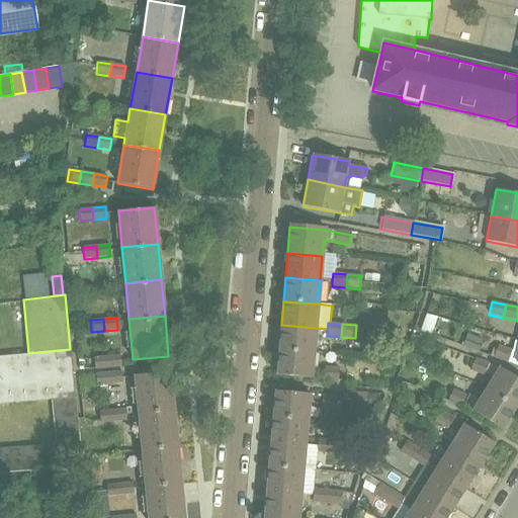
[(279,349),(314,352),(316,328),(281,325),(279,349)]
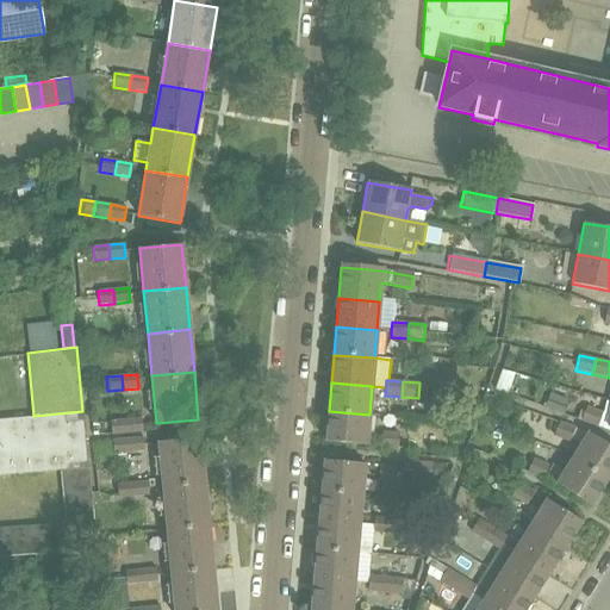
[(586,406),(582,422),(597,427),(602,412),(586,406)]
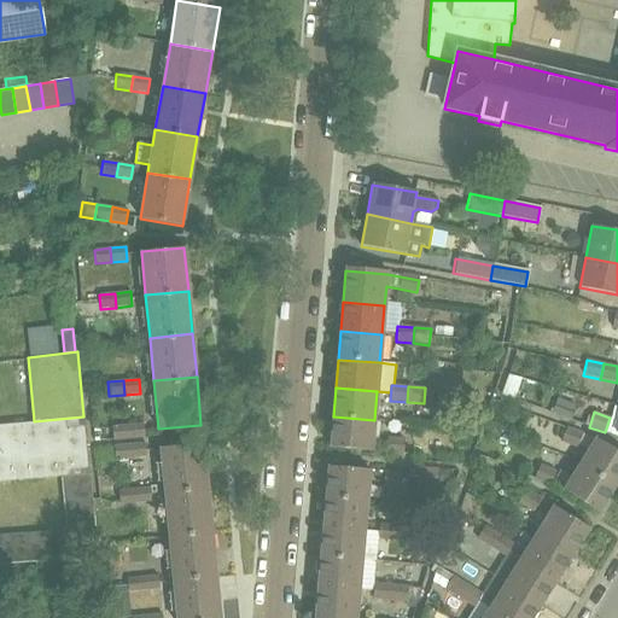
[(0,482),(62,477),(88,476),(83,417),(34,421),(0,424),(0,482)]
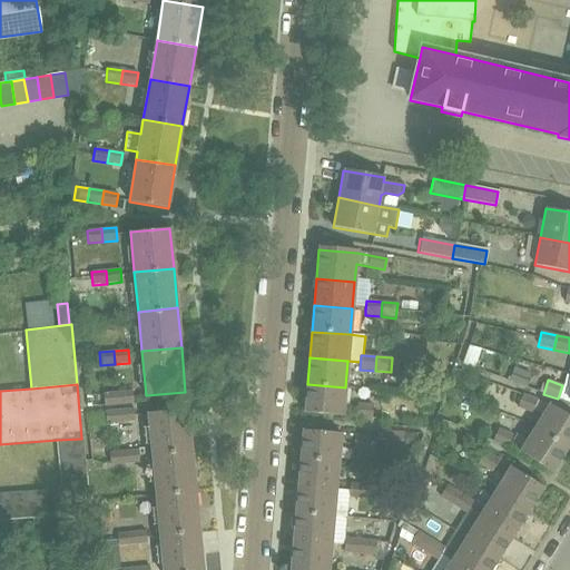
[(307,384),(305,413),(343,416),(345,387),(307,384)]
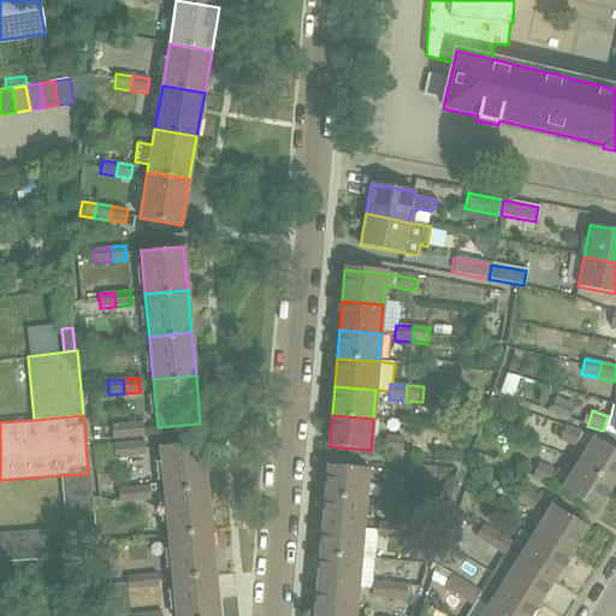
[(142,422),(126,424),(129,438),(144,437),(142,422)]
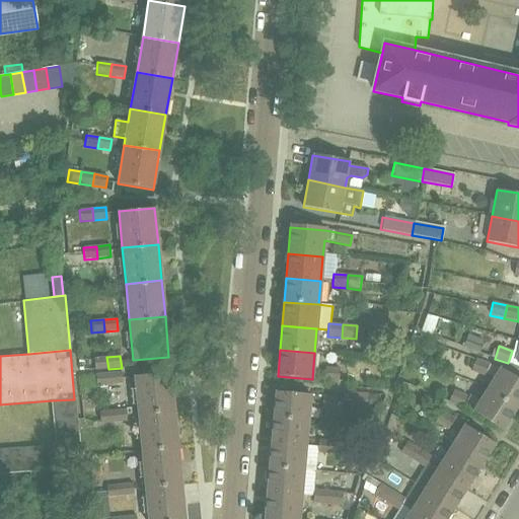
[(106,357),(94,358),(95,371),(108,369),(106,357)]
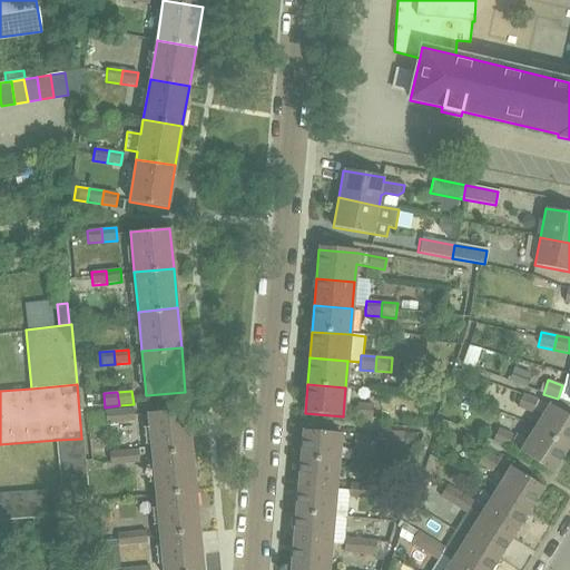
[(522,394),(517,408),(532,413),(538,400),(522,394)]
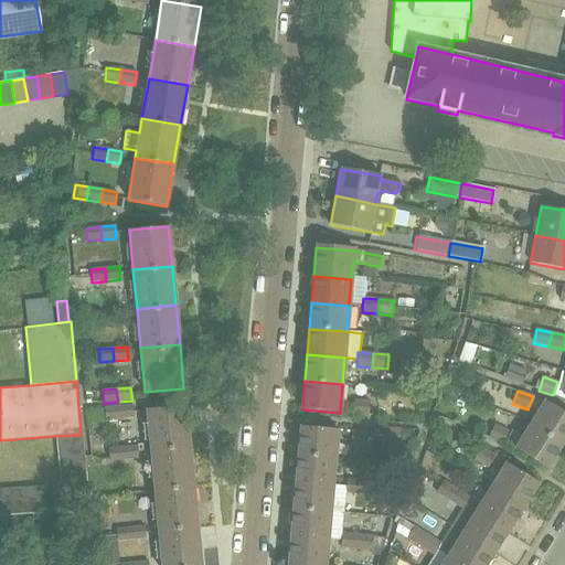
[(533,396),(529,406),(539,412),(530,425),(562,445),(564,439),(564,413),(545,401),(533,396)]
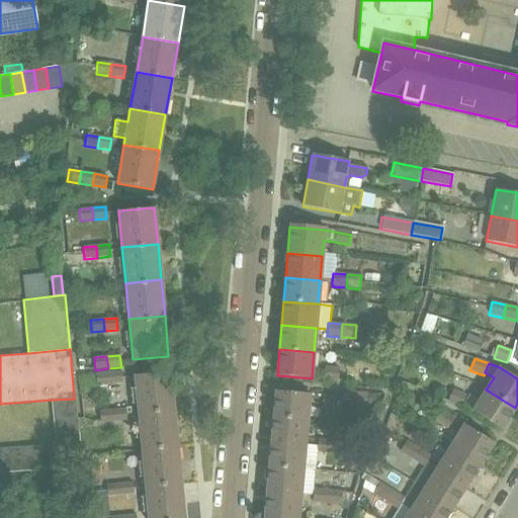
[(339,368),(324,367),(323,380),(338,381),(339,368)]
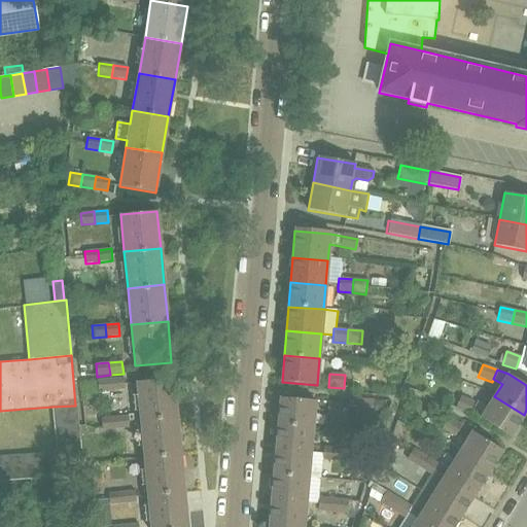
[(110,379),(111,391),(125,390),(124,378),(110,379)]
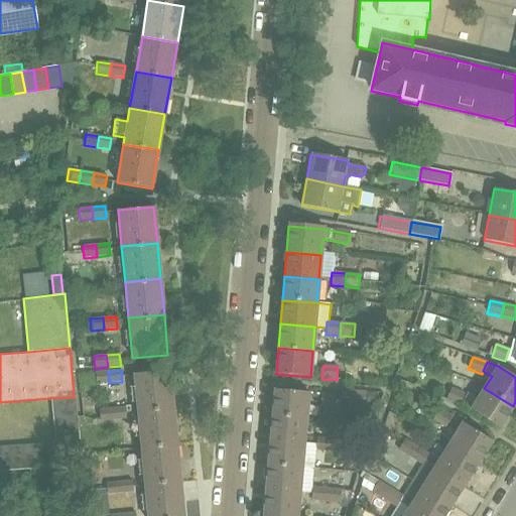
[(108,371),(95,372),(97,384),(109,383),(108,371)]
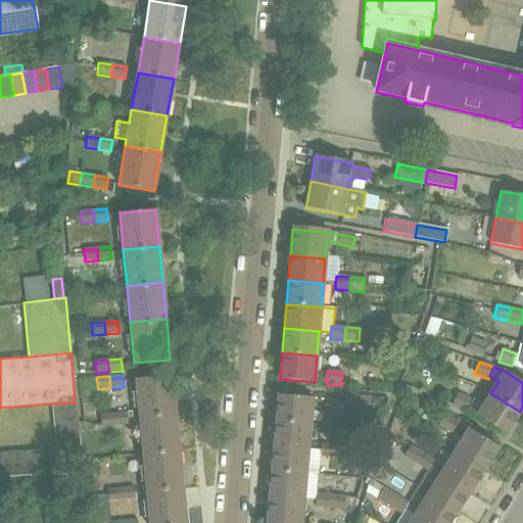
[(136,379),(139,417),(175,414),(172,376),(136,379)]
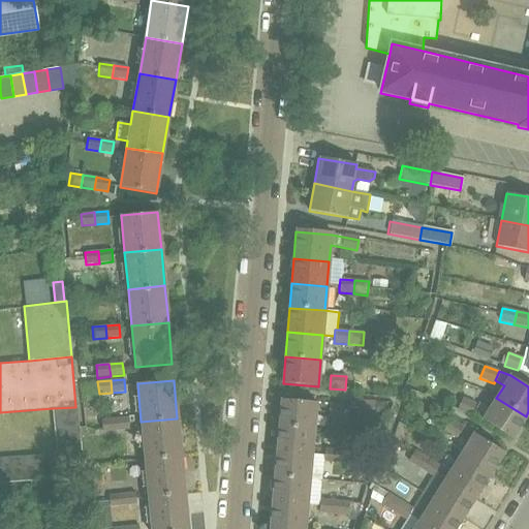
[(462,398),(457,411),(470,416),(475,403),(462,398)]
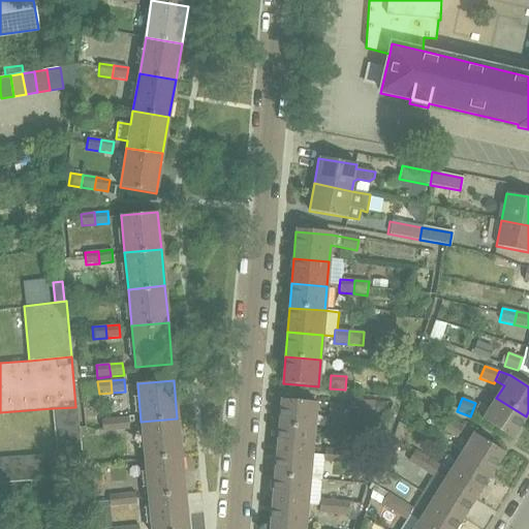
[(512,438),(526,416),(496,398),(483,419),(512,438)]
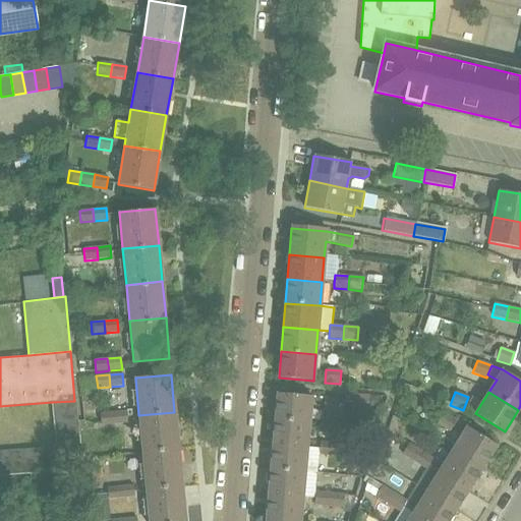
[(310,422),(312,397),(278,394),(275,419),(310,422)]
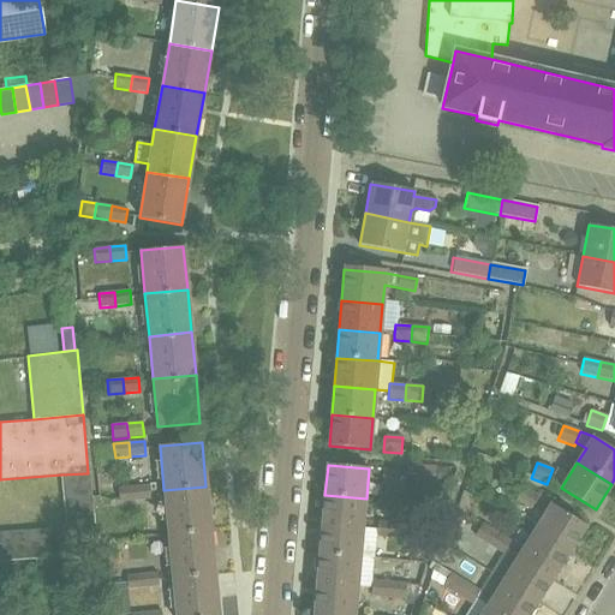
[(399,470),(382,469),(381,485),(398,487),(399,470)]
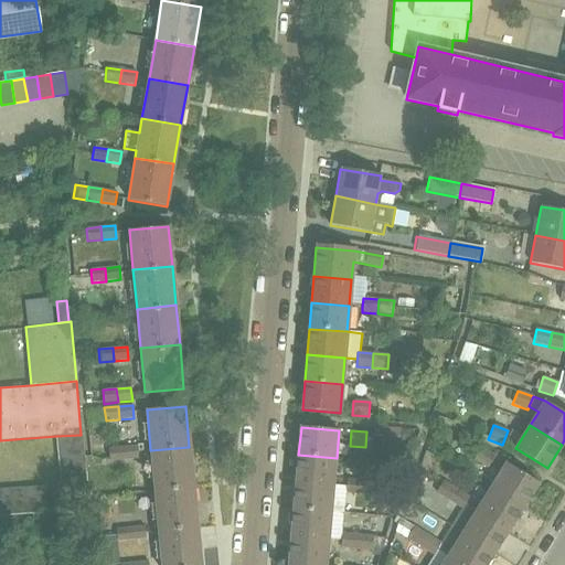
[(81,435),(56,436),(57,447),(83,445),(82,434),(81,435)]
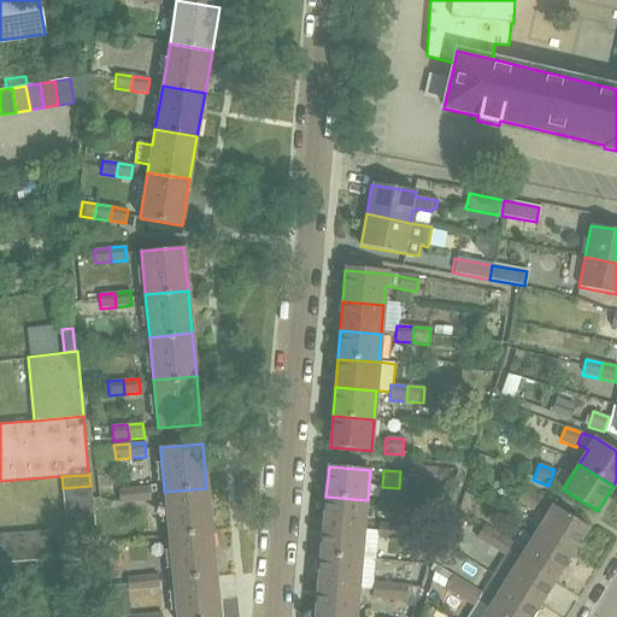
[(92,500),(90,486),(63,488),(65,503),(92,500)]
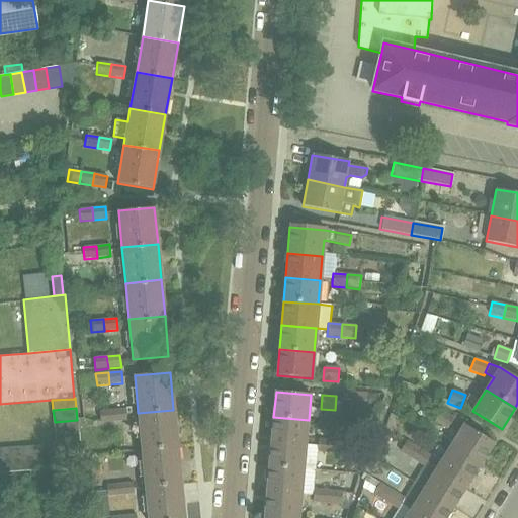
[(125,409),(112,410),(113,422),(126,421),(125,409)]
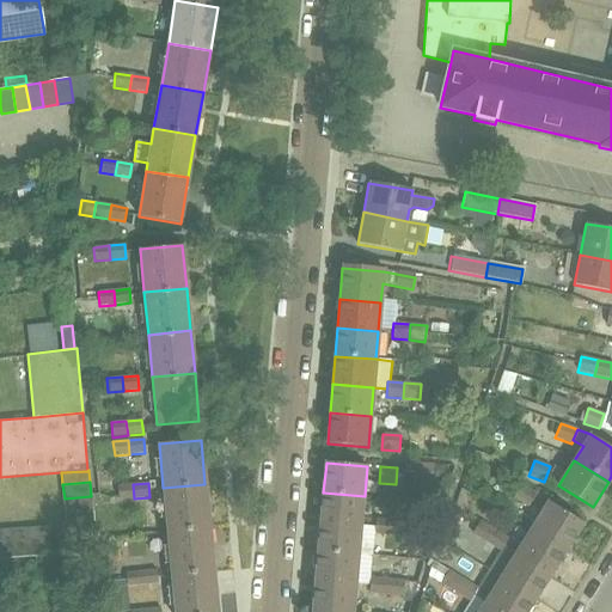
[(133,484),(117,485),(118,500),(134,499),(133,484)]
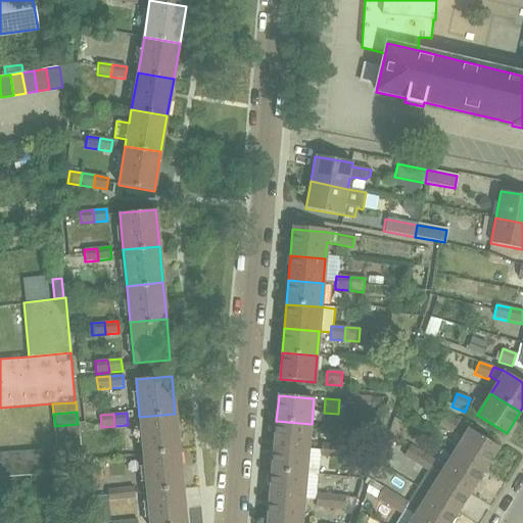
[(143,455),(179,450),(175,414),(139,417),(143,455)]
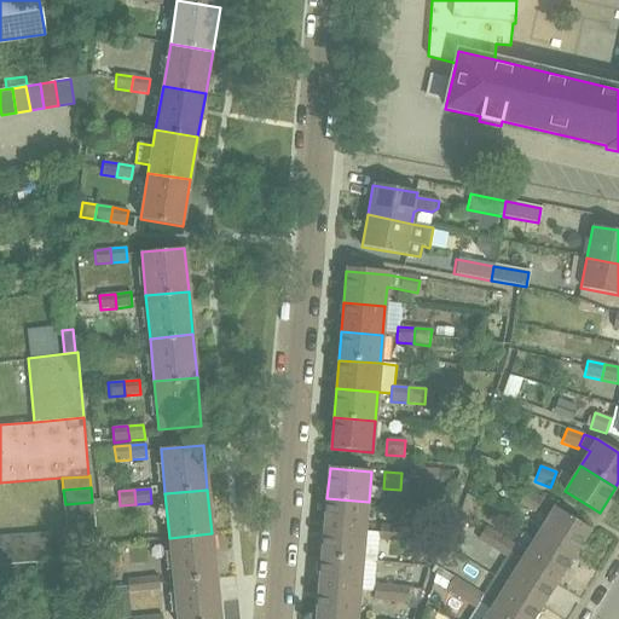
[(528,490),(519,503),(534,513),(543,499),(528,490)]
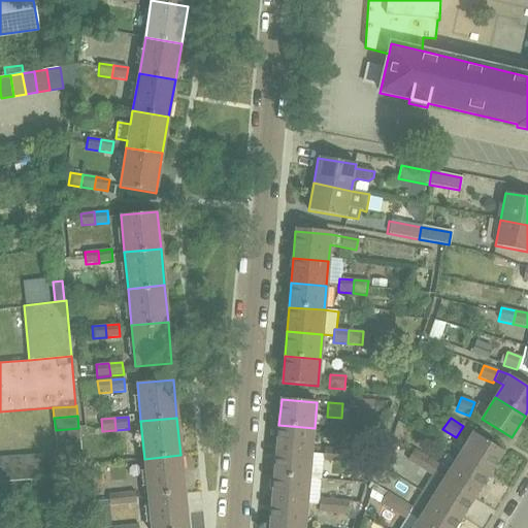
[(276,451),(312,454),(315,428),(278,425),(276,451)]
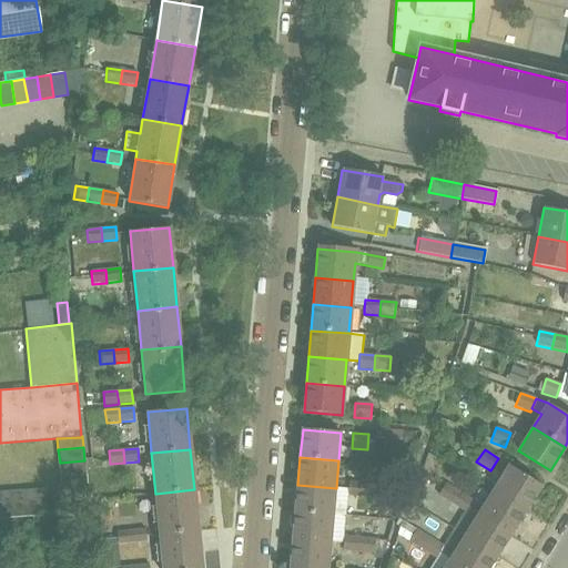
[(60,463),(61,475),(85,473),(84,460),(60,463)]
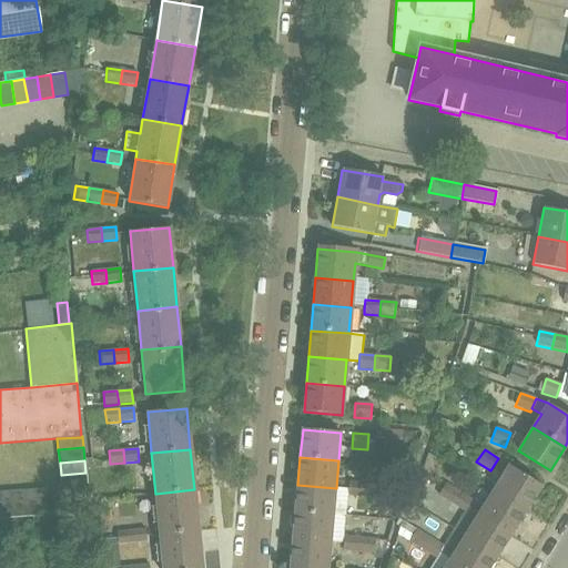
[(508,466),(494,490),(526,510),(540,486),(508,466)]
